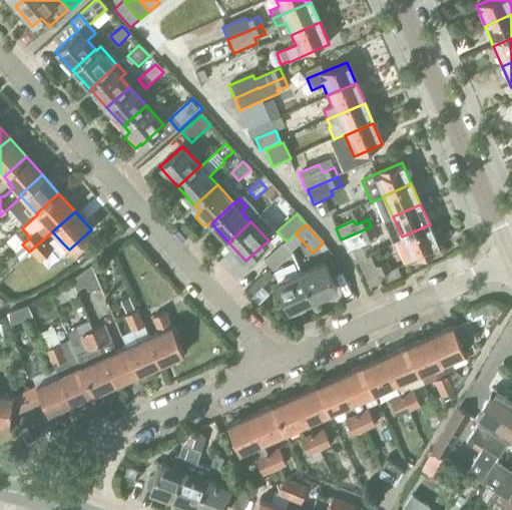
[(430,224),(402,236),(411,259),(439,245),(430,224)]
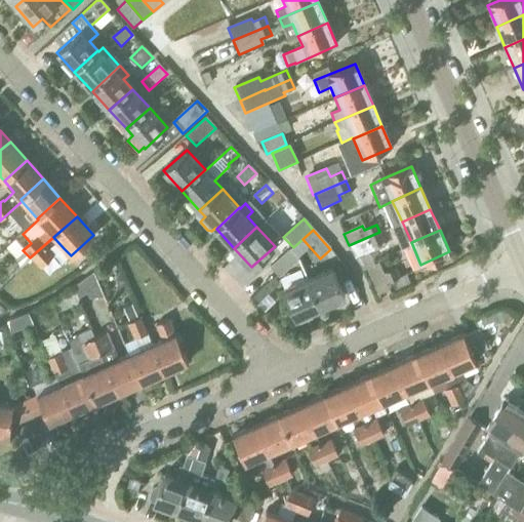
[(379,232),(349,245),(355,259),(364,255),(373,251),(374,252),(385,248),(384,243),(385,243),(379,232)]
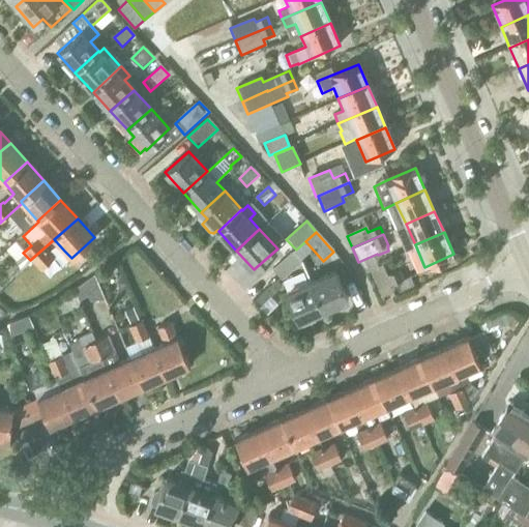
[(43,251),(31,261),(32,262),(40,271),(54,259),(45,249),(43,251)]
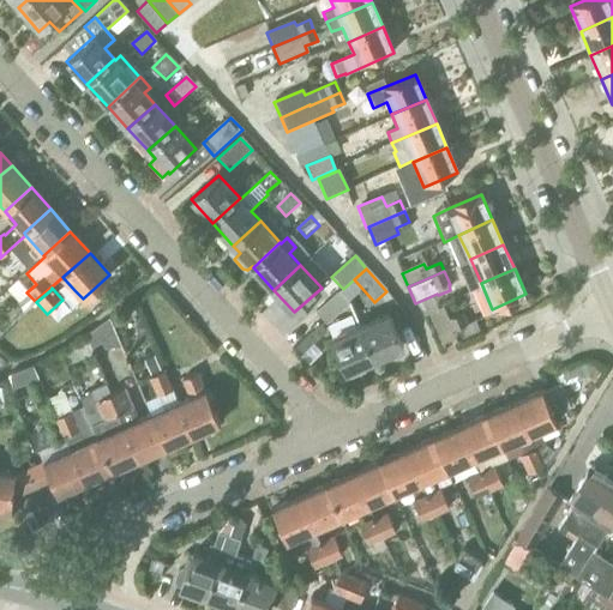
[(326,324),(349,302),(340,290),(316,312),(326,324)]
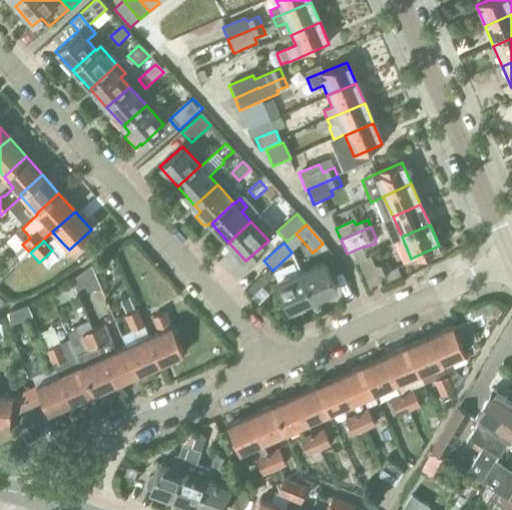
[(301,272),(313,302),(337,291),(324,262),(301,272)]
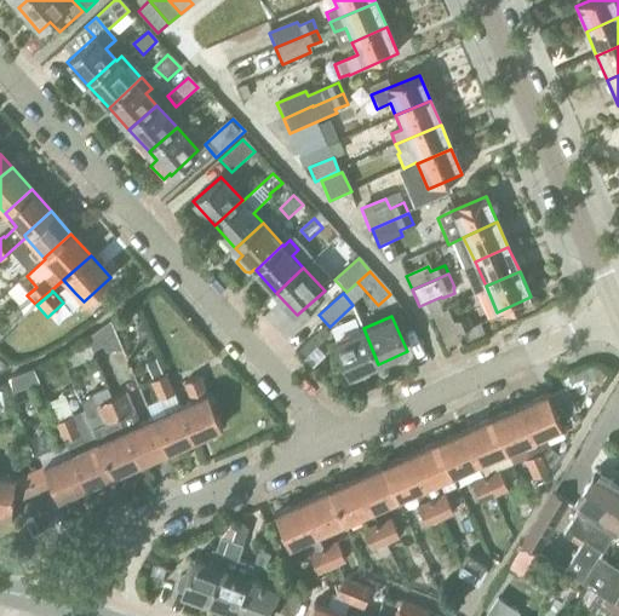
[(458,333),(473,327),(468,316),(453,321),(458,333)]
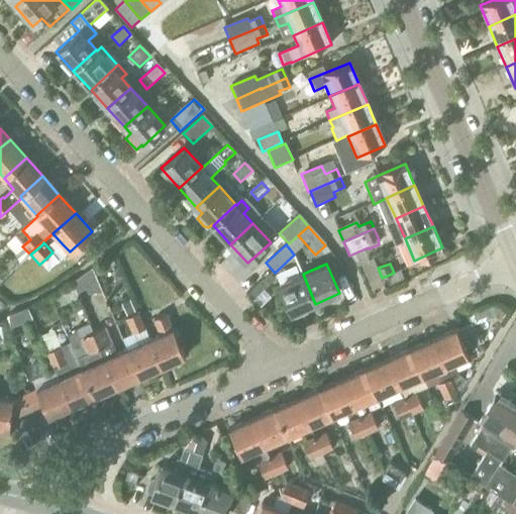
[(78,279),(85,289),(96,280),(94,276),(92,270),(78,279)]
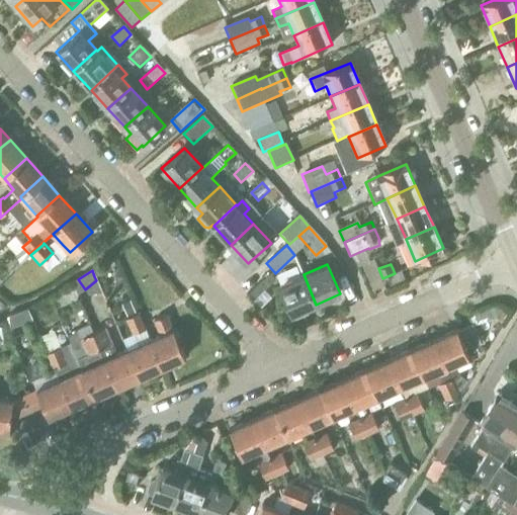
[(389,287),(390,286),(405,280),(401,271),(394,274),(386,278),(384,278),(389,287)]
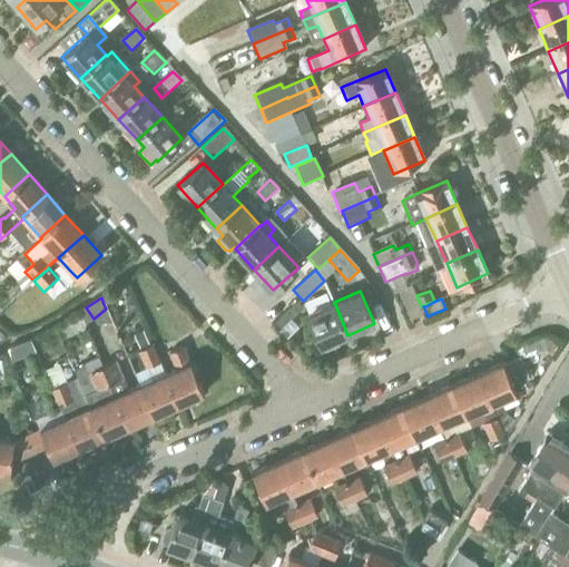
[(290,321),(302,309),(295,302),(271,326),(277,333),(290,321)]
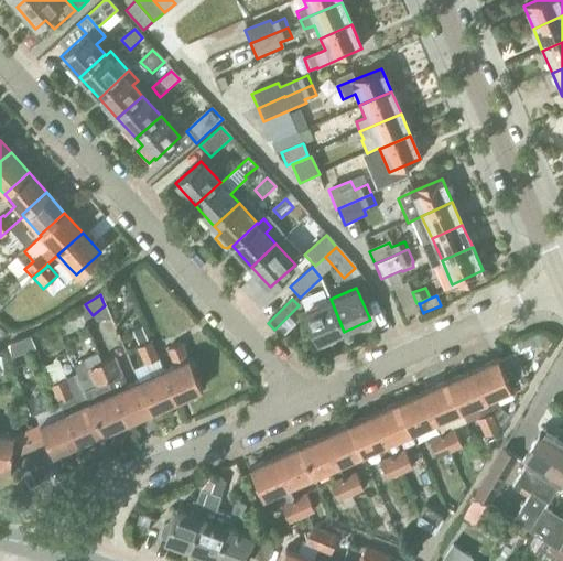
[(344,332),(331,299),(303,311),(317,343),(344,332)]
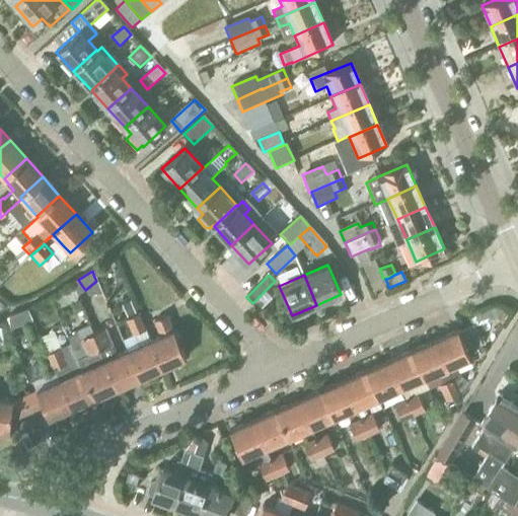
[(473,325),(474,327),(492,320),(497,320),(503,324),(508,315),(503,313),(503,311),(495,307),(467,319),(471,326),(473,325)]
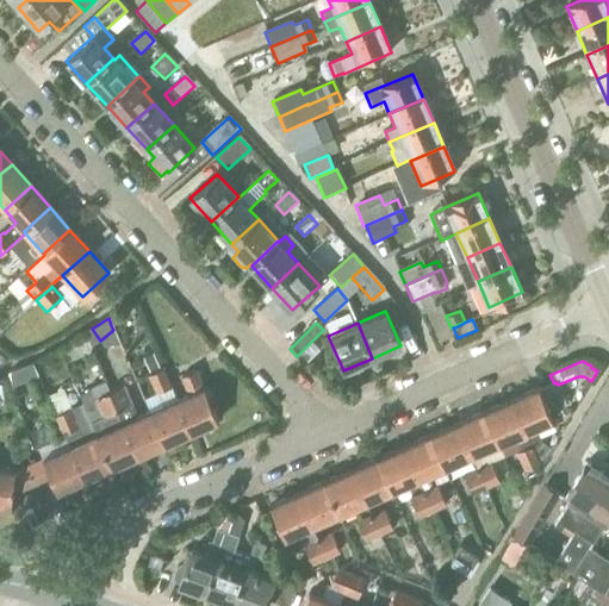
[(150,376),(147,378),(155,395),(172,389),(163,370),(160,372),(150,376)]
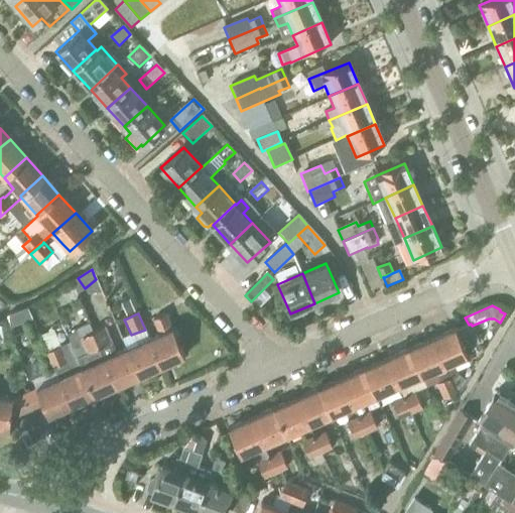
[(151,321),(158,336),(149,340),(162,368),(185,358),(165,314),(151,321)]
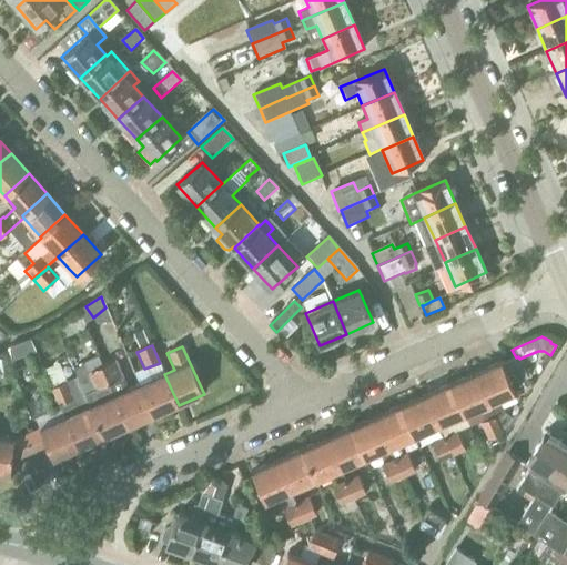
[(113,362),(110,353),(98,359),(101,367),(114,395),(129,427),(153,416),(139,384),(125,391),(121,379),(123,377),(115,361),(113,362)]
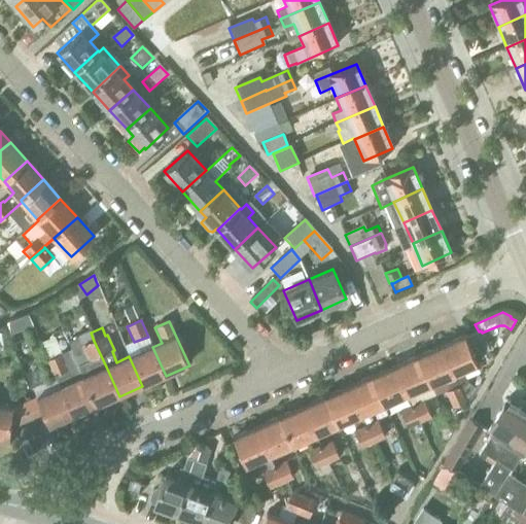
[(479,332),(465,338),(465,336),(442,346),(454,375),(459,386),(465,400),(475,388),(466,383),(467,382),(462,371),(478,364),(474,356),(489,349),(482,333),(481,330),(479,332)]
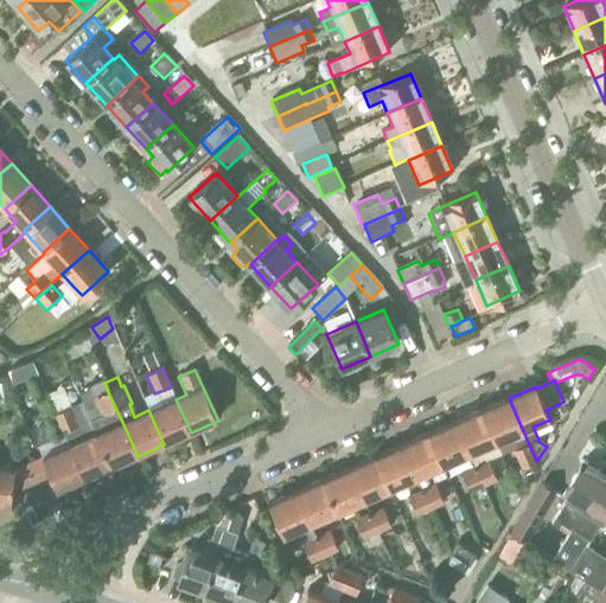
[(0,403),(12,401),(8,383),(0,384),(0,403)]
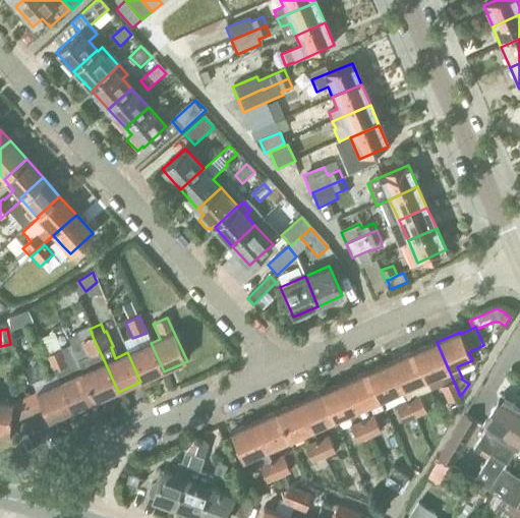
[(55,372),(59,383),(58,383),(71,412),(95,402),(81,372),(70,347),(69,346),(60,350),(53,334),(40,340),(47,356),(46,357),(53,372),(55,372)]
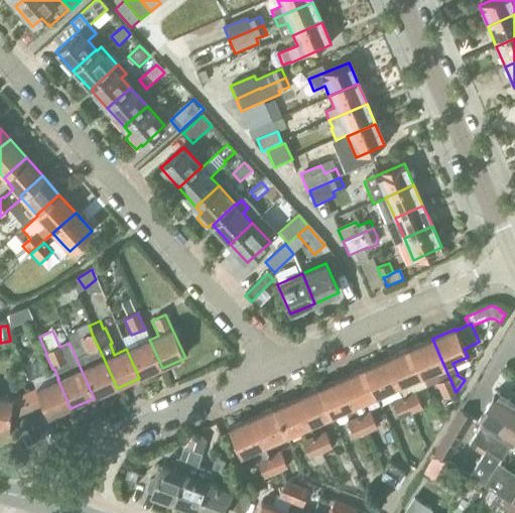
[(104,359),(92,334),(81,339),(78,331),(67,336),(69,343),(70,344),(81,369),(94,398),(117,388),(104,359)]
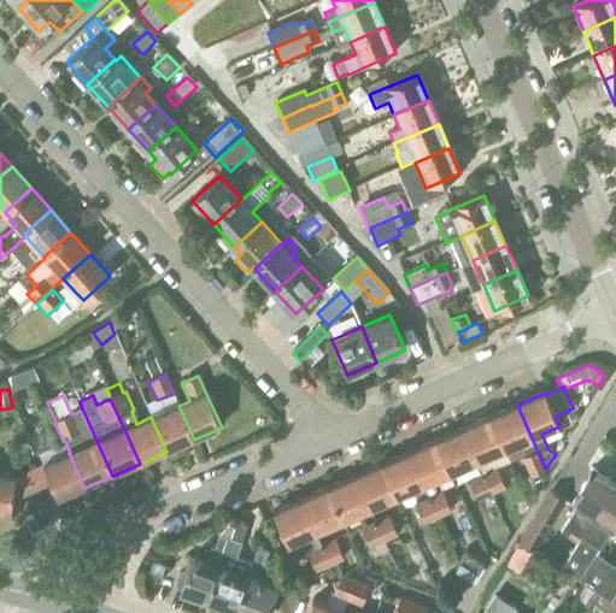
[(532,438),(517,405),(491,417),(505,449),(532,438)]
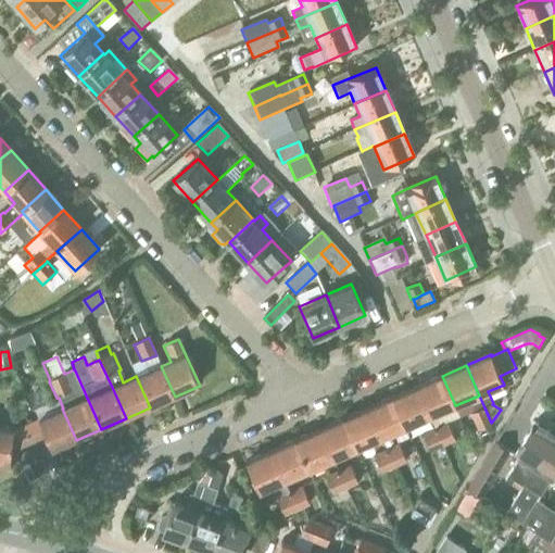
[(175,397),(161,366),(147,372),(136,376),(150,407),(175,397)]
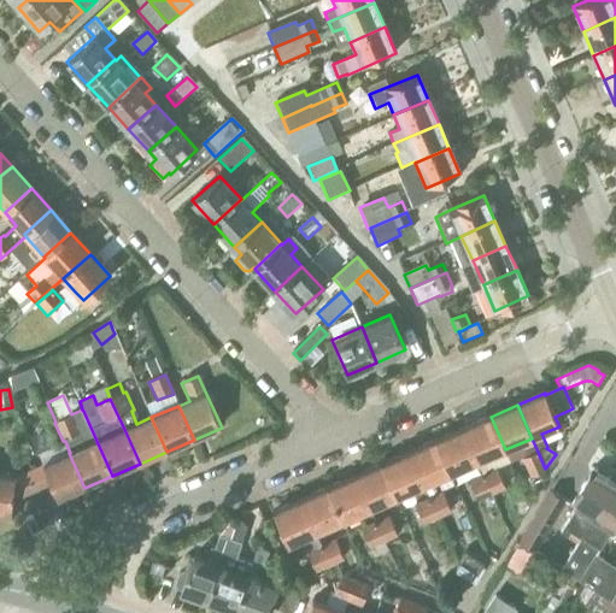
[(505,449),(491,417),(463,429),(477,461),(505,449)]
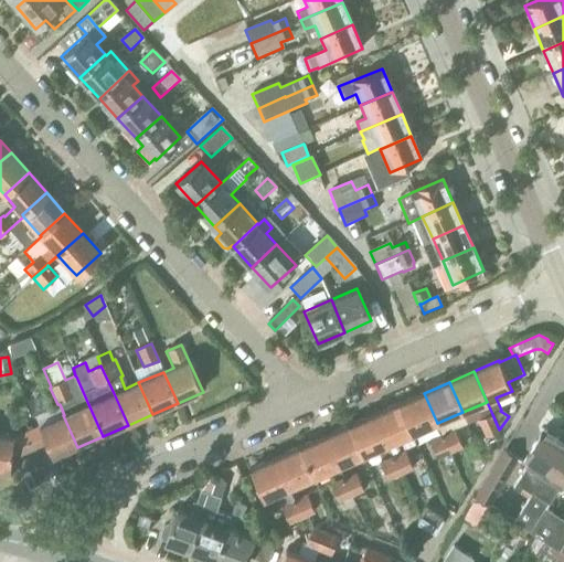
[(424,393),(400,404),(413,434),(437,423),(424,393)]
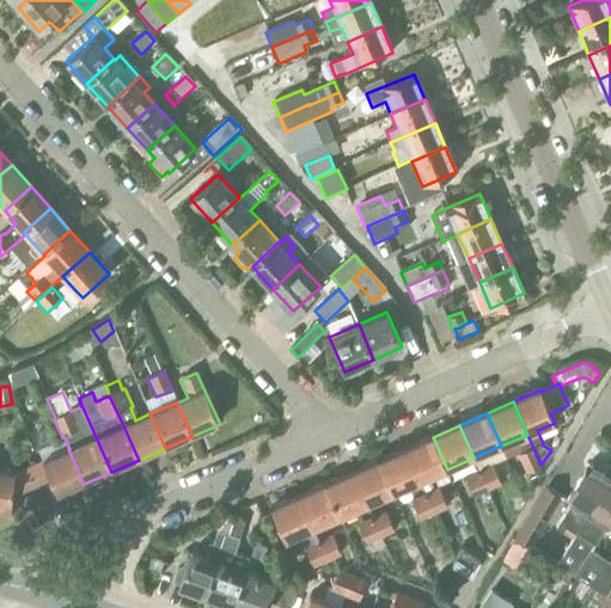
[(433,437),(407,448),(421,481),(447,470),(433,437)]
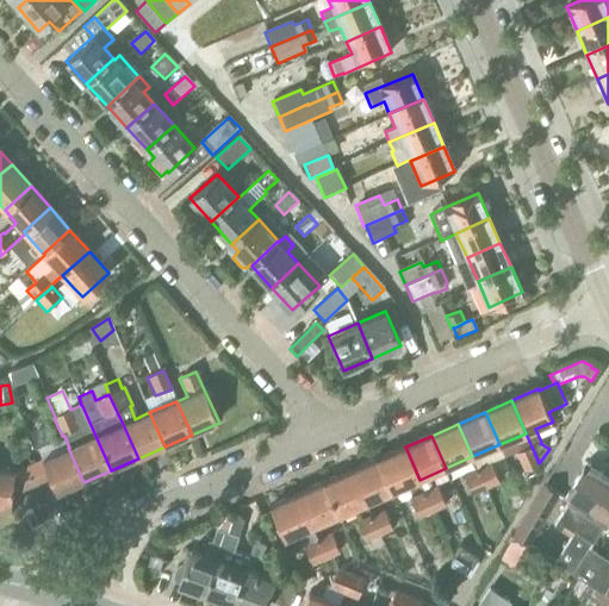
[(420,480),(405,447),(378,458),(393,492),(420,480)]
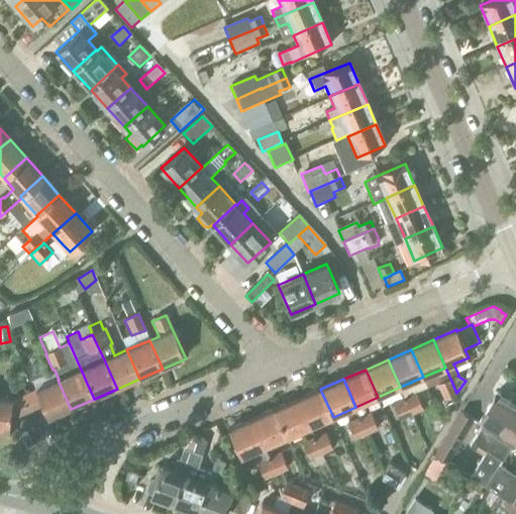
[(456,393),(450,379),(438,384),(445,399),(457,394),(456,393)]
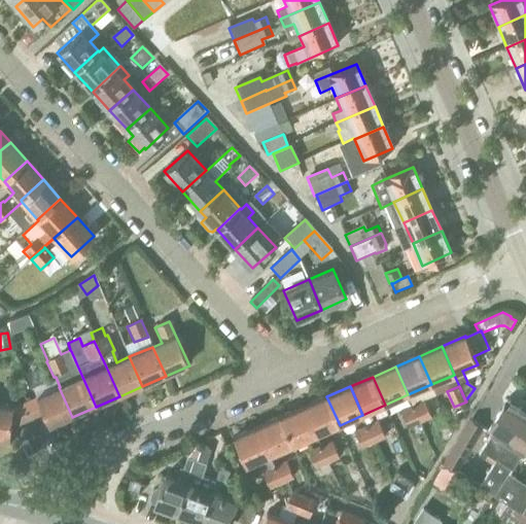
[(59,387),(22,404),(29,421),(43,415),(48,427),(72,417),(59,387)]
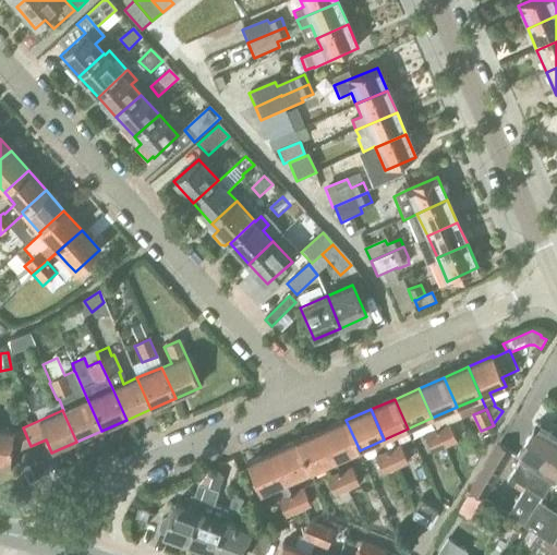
[(346,420),(322,431),(335,461),(360,450),(346,420)]
